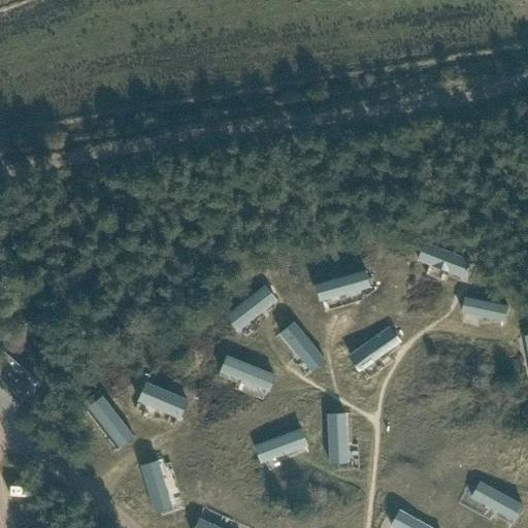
[(469,259),(425,241),(416,259),(462,276),(469,259)]
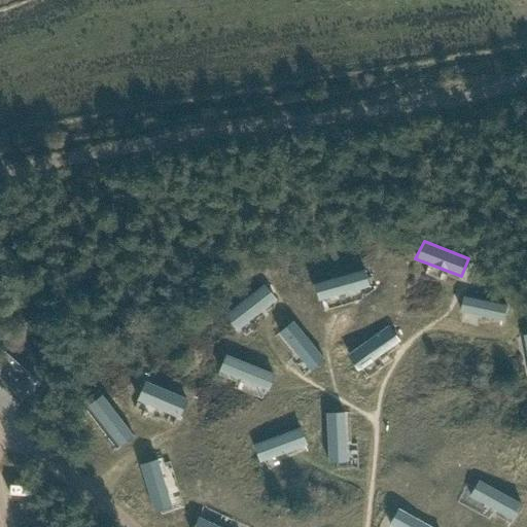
[(363,269),(312,282),(317,301),(369,286),(363,269)]
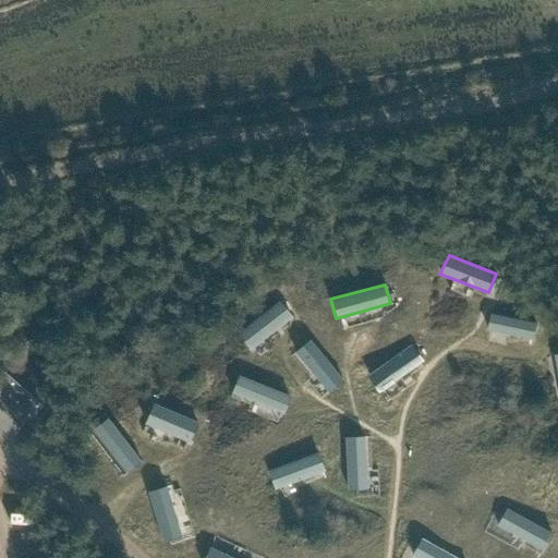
[(279,300),(235,332),(247,348),(291,316),(279,300)]
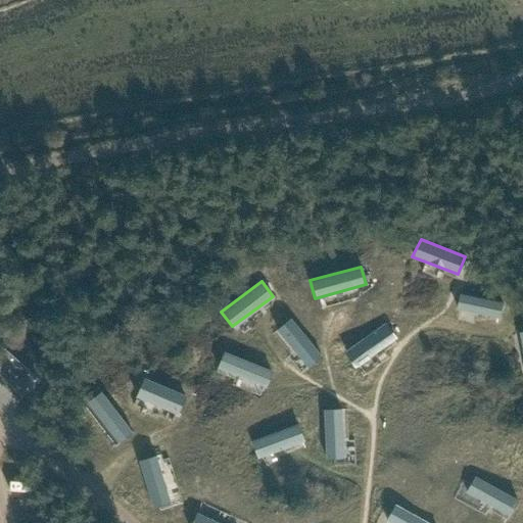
[(502,301),(459,292),(455,307),(498,317),(502,301)]
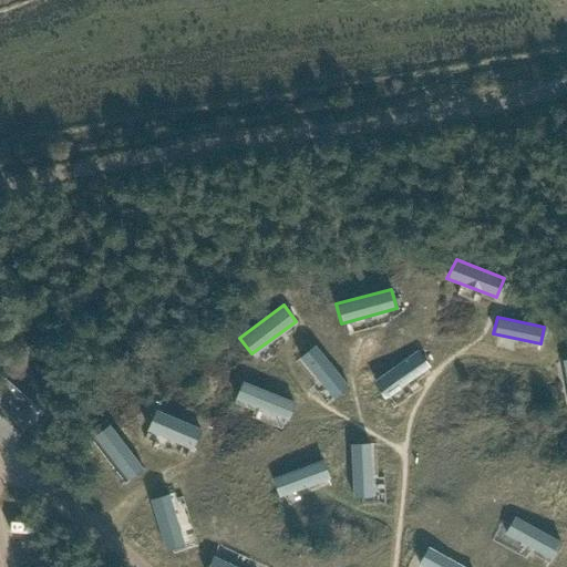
[(315,344),(297,357),(332,399),(347,385),(315,344)]
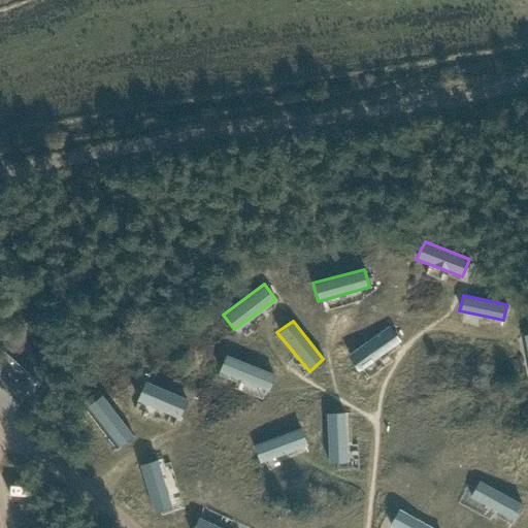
[(387,326),(347,355),(357,370),(397,340),(387,326)]
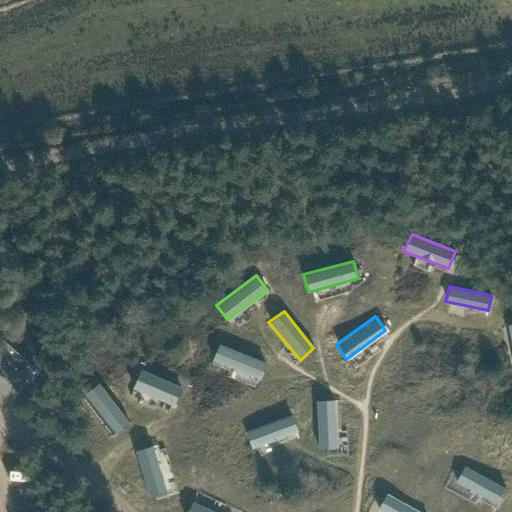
[(265,363),(218,344),(211,359),(259,379),(265,363)]
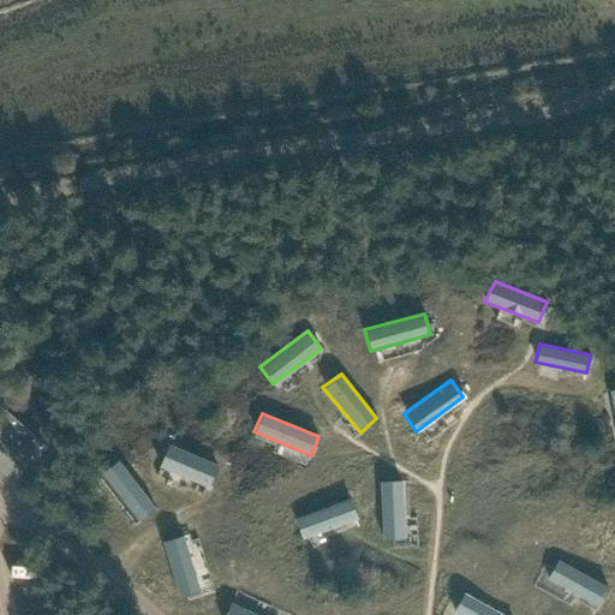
[(167,446),(157,466),(206,487),(216,467),(167,446)]
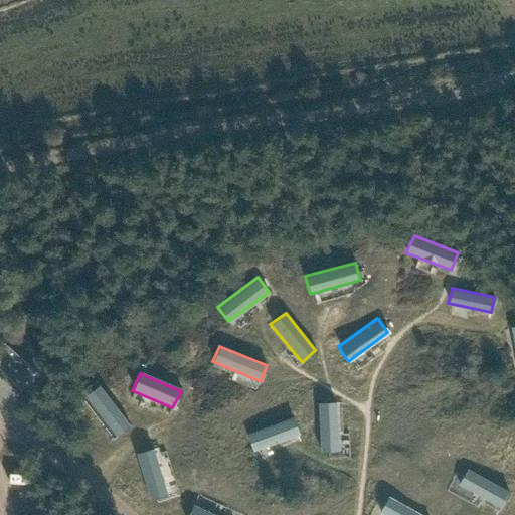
[(98,384),(84,395),(117,437),(130,425),(98,384)]
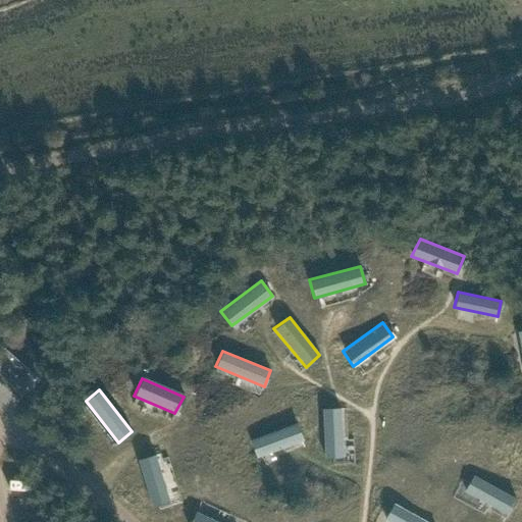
[(340,408),(321,408),(323,458),(343,457),(340,408)]
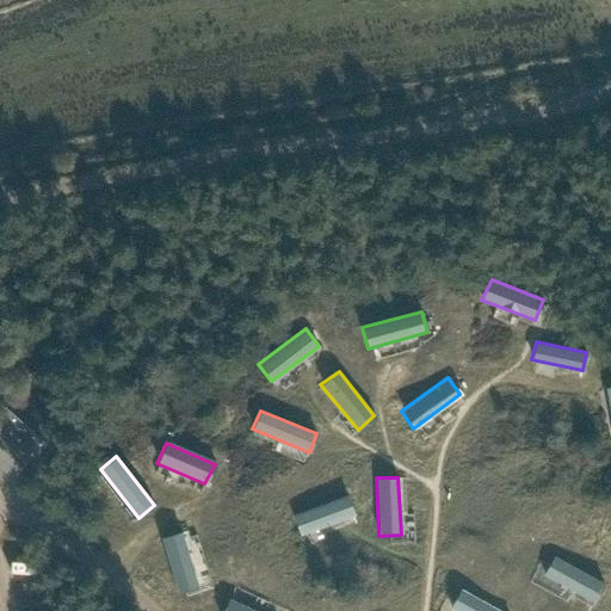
[(346,495),(292,516),(300,536),(353,516),(346,495)]
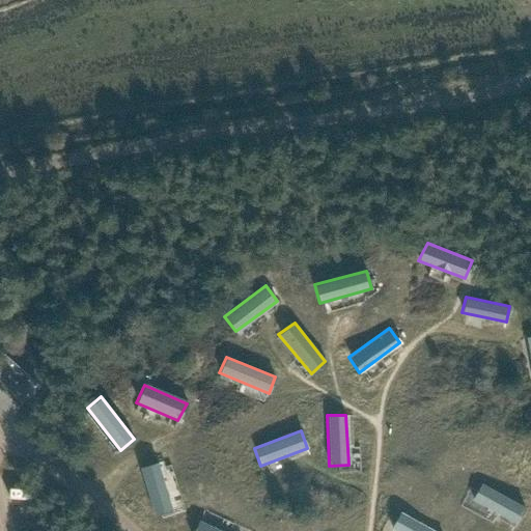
[(157,463),(139,468),(154,516),(171,510),(157,463)]
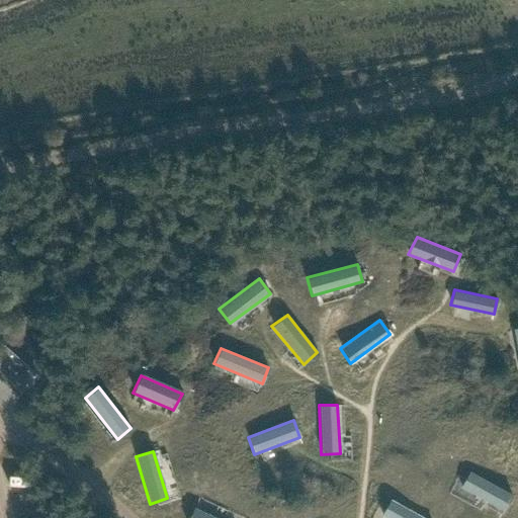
[(469,471),(460,488),(504,510),(512,494),(469,471)]
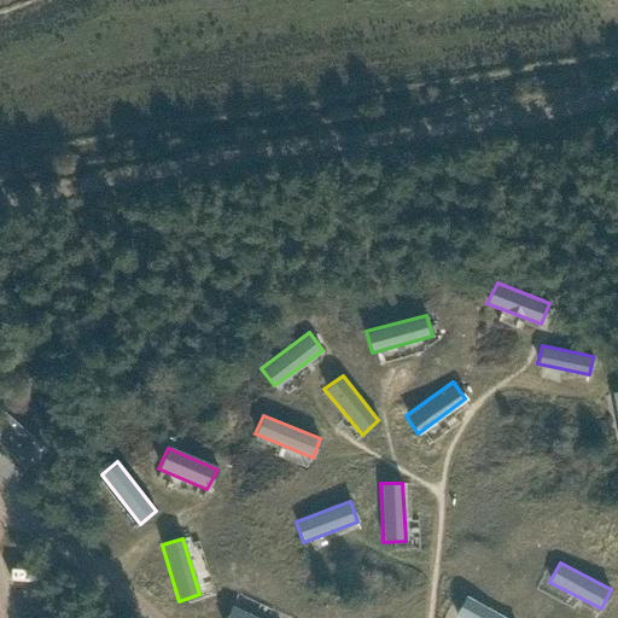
[(505,617),(465,595),(454,616),(459,617),(505,617)]
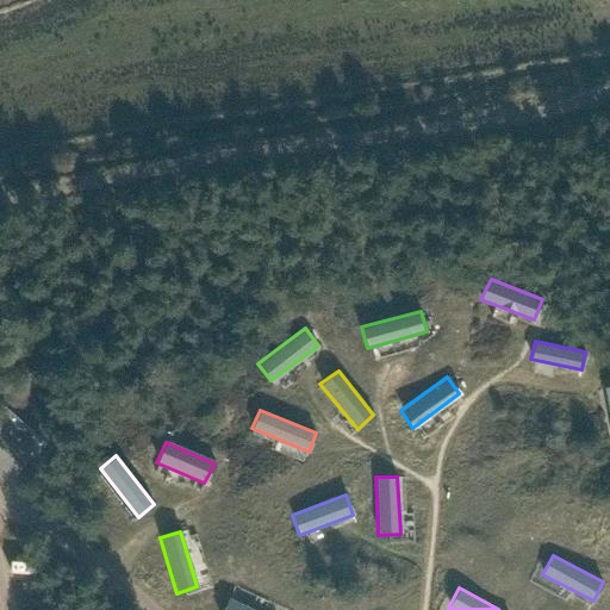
[(254,609),(226,598),(221,609),(254,609)]
